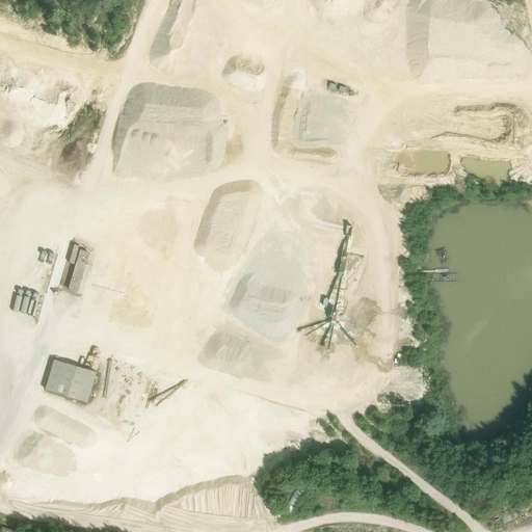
[(79,250),(76,261),(83,264),(87,253),(79,250)]
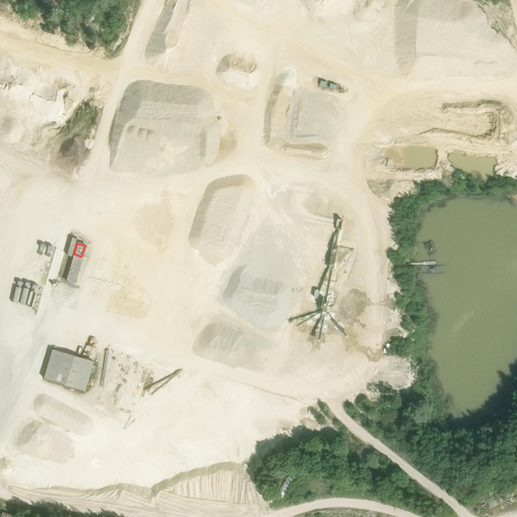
[(66,281),(74,283),(81,256),(74,253),(66,281)]
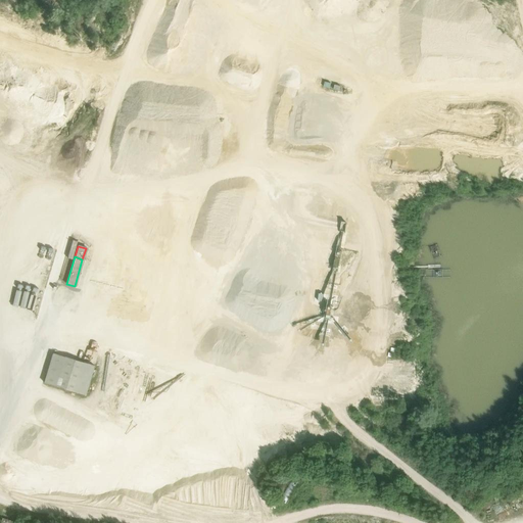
[(65,258),(60,281),(66,282),(72,260),(65,258)]
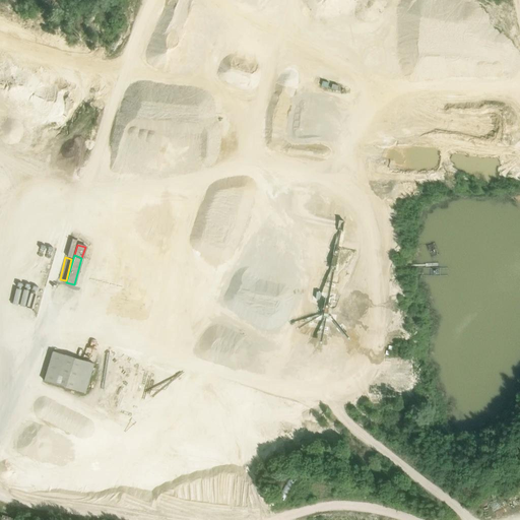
[(52,350),(43,380),(55,384),(64,354),(52,350)]
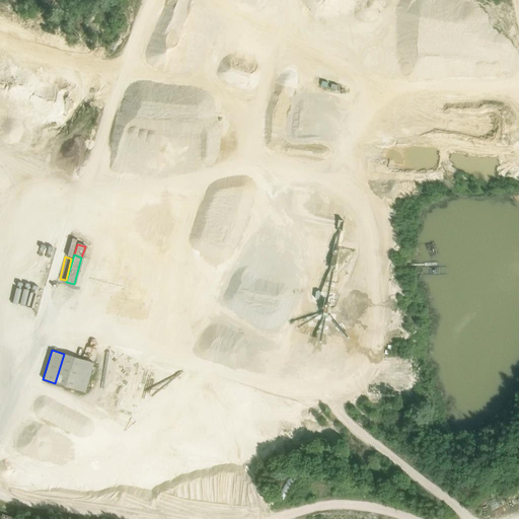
[(92,363),(64,354),(55,383),(84,391),(92,363)]
